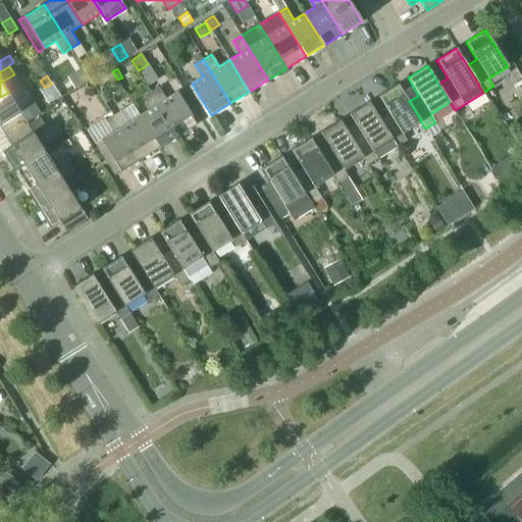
[(392,139),(397,147),(407,141),(402,133),(420,120),(421,120),(409,101),(398,84),(378,96),(389,113),(380,119),(392,139)]
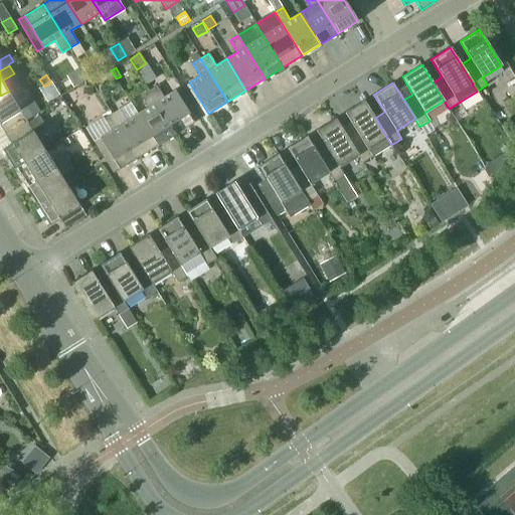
[(83,86),(82,96),(92,97),(93,87),(83,86)]
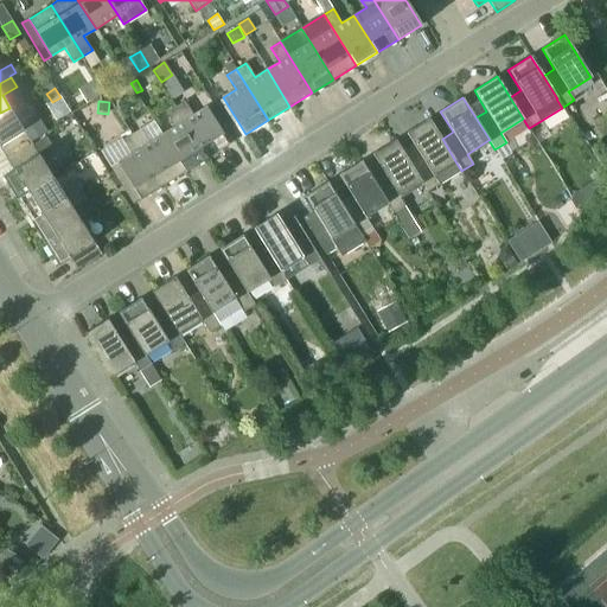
[(184,101),(176,107),(206,158),(230,144),(206,107),(193,115),(184,101)]
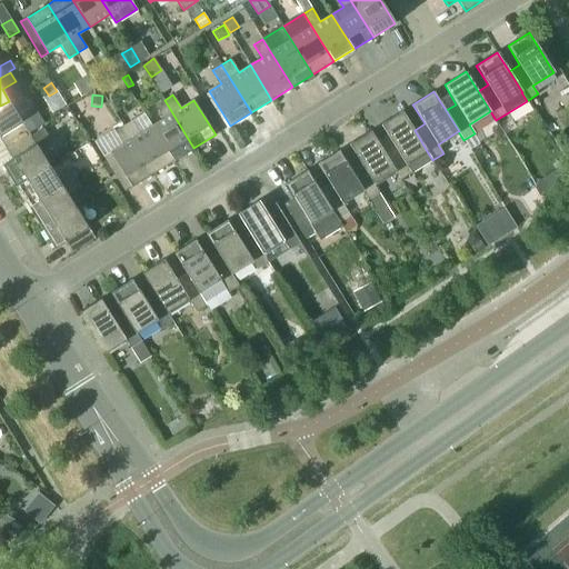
[(152,126),(173,161),(193,148),(165,100),(156,106),(163,119),(152,126)]
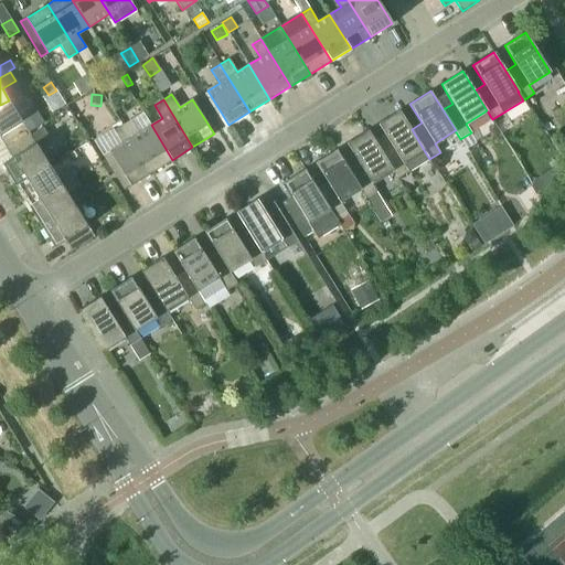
[(22,120),(9,100),(0,105),(0,138),(6,147),(29,132),(29,131),(43,123),(36,112),(22,120)]
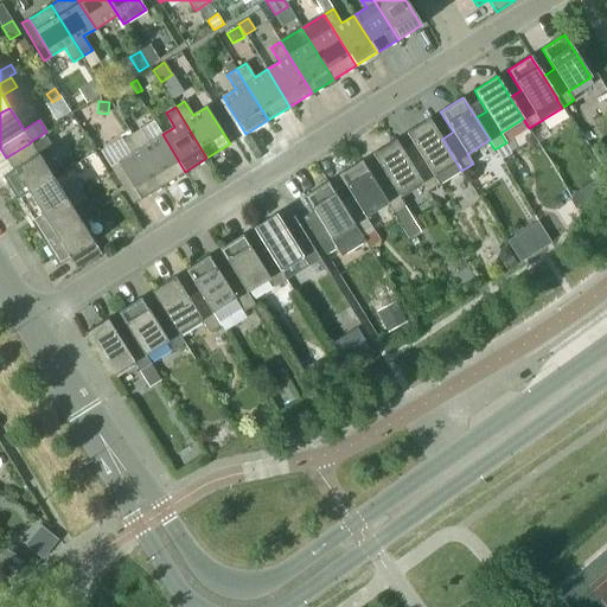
[(455,161),(442,139),(429,119),(406,133),(419,153),(408,160),(422,183),(421,183),(427,192),(439,184),(461,171),(455,161)]
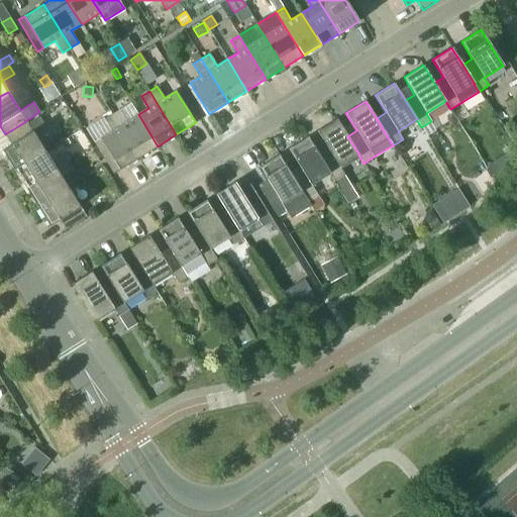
[(112,114),(139,158),(158,146),(138,114),(127,121),(120,109),(112,114)]
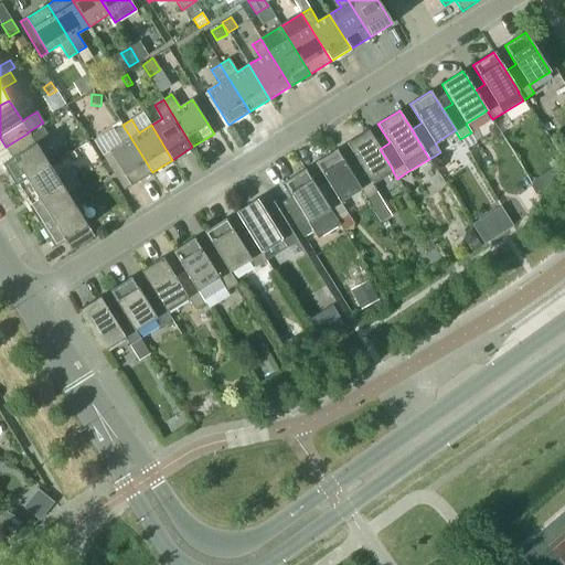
[(152,172),(123,125),(114,130),(123,144),(109,151),(131,185),(152,172)]
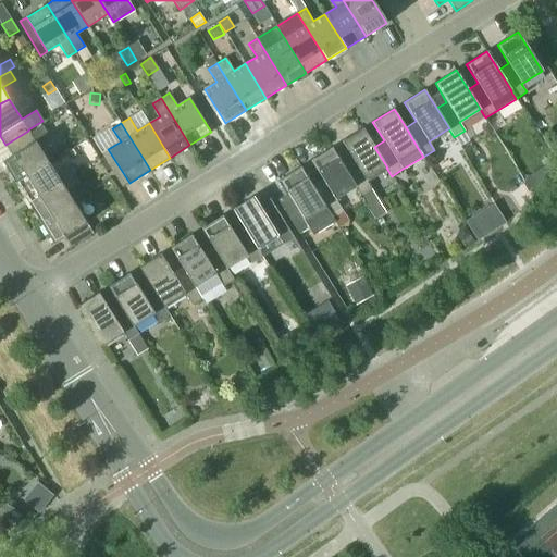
[(2,162),(15,183),(49,162),(36,141),(47,135),(40,125),(29,132),(28,131),(5,145),(12,156),(2,162)]
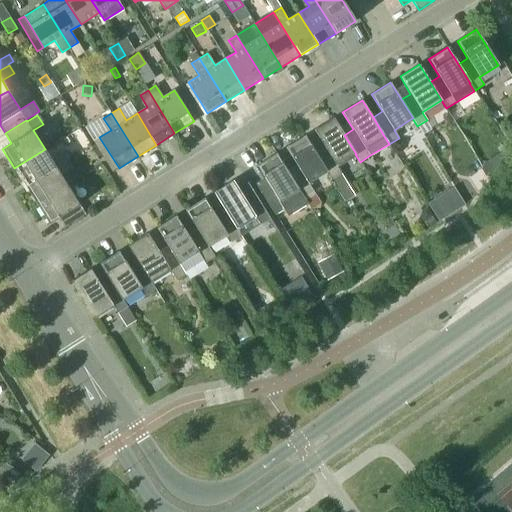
[(356,154),(344,135),(333,118),(314,130),(325,147),(316,153),(315,153),(327,171),(332,179),(342,173),(337,165),(355,154),(356,154)]
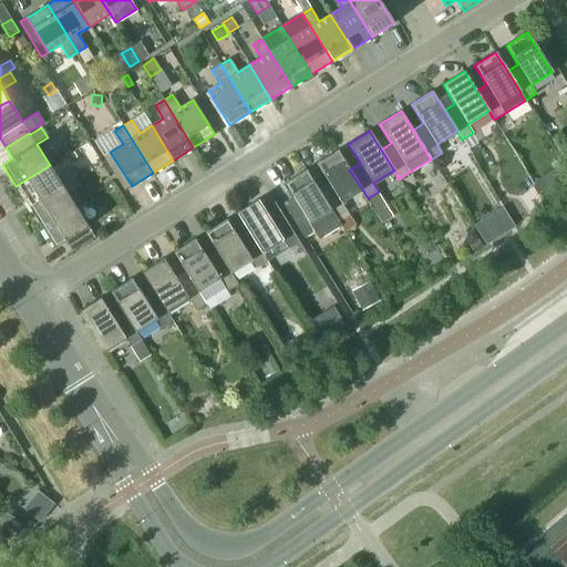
[(341,203),(362,189),(349,169),(350,169),(338,150),(316,163),(328,183),(318,188),(318,189),(331,209),(340,225),(344,232),(354,226),(346,213),(347,212),(341,203)]
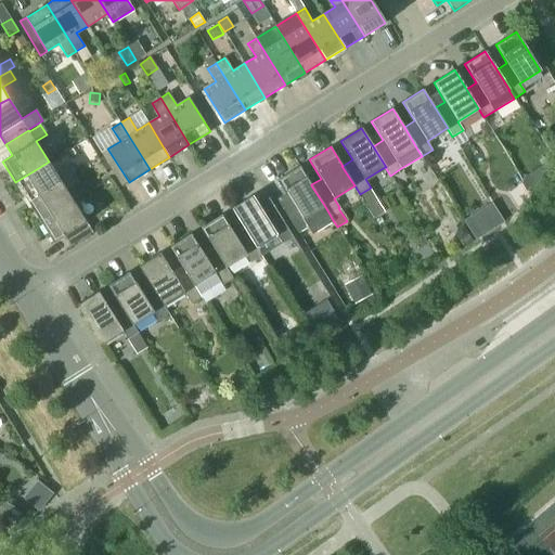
[(15,182),(27,202),(74,173),(68,165),(55,172),(49,162),(15,182)]
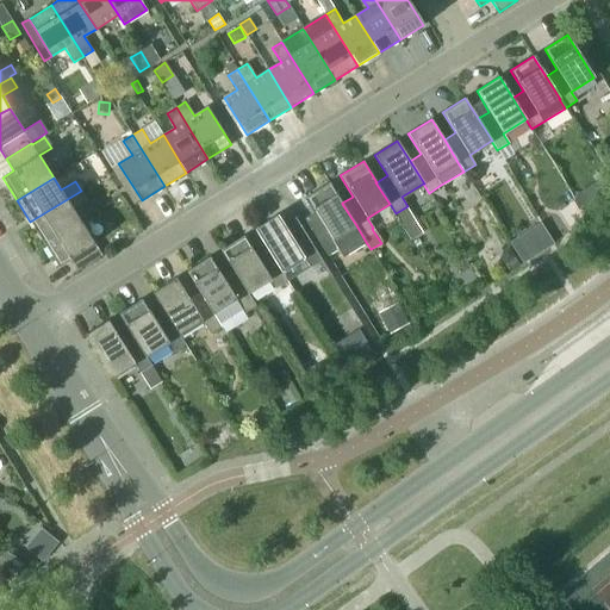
[(319,217),(307,224),(328,256),(336,250),(341,257),(366,242),(356,225),(342,204),(342,203),(329,182),(306,197),(319,217)]
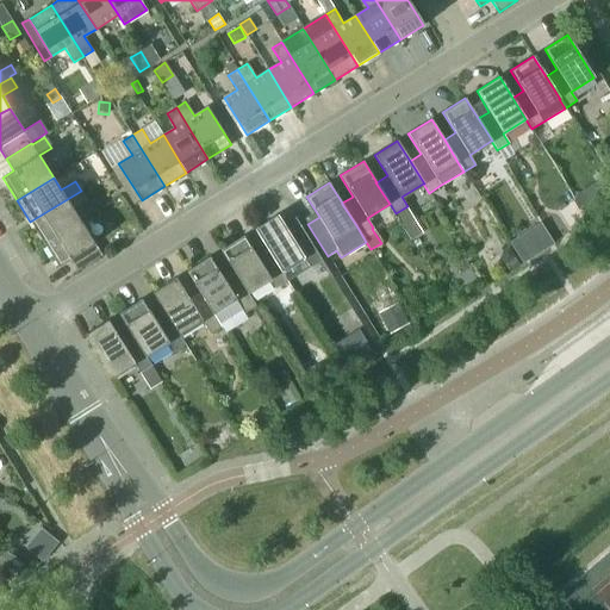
[(30,222),(44,244),(80,222),(73,209),(87,199),(81,191),(30,222)]
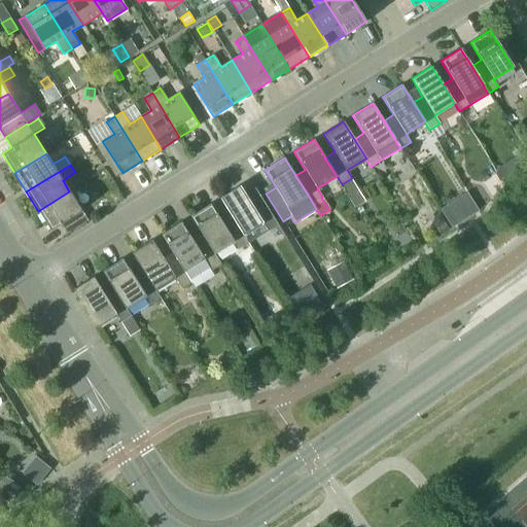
[(497,173),(504,185),(516,178),(508,167),(497,173)]
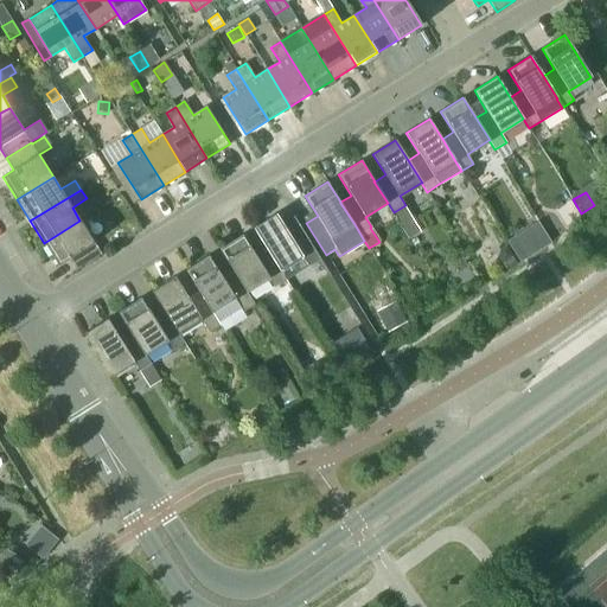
[(253,228),(266,249),(280,270),(302,256),(308,266),(320,259),(300,228),(289,234),(276,213),(253,228)]
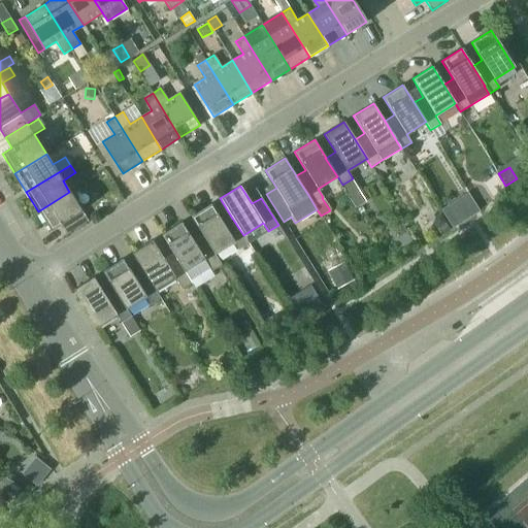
[(358,188),(349,194),(357,207),(366,201),(358,188)]
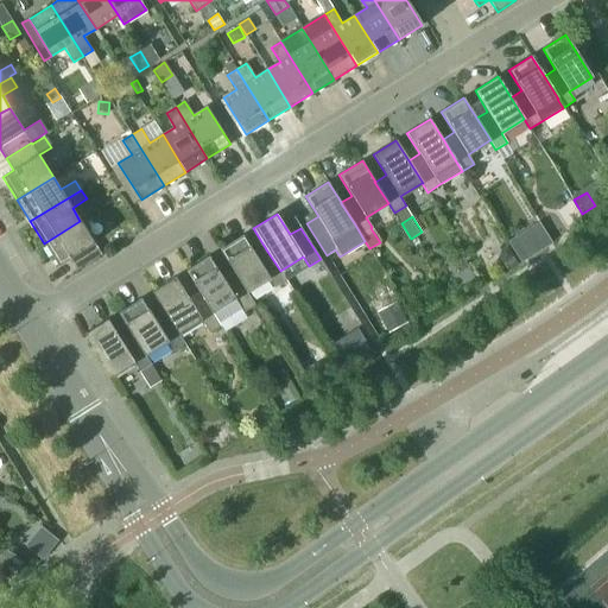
[(542,219),(511,239),(524,259),(555,240),(542,219)]
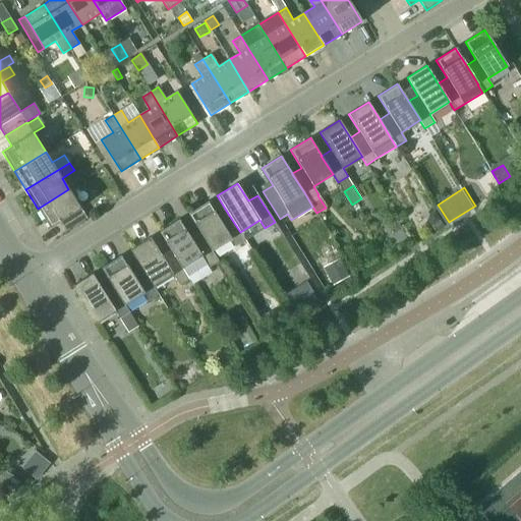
[(68,189),(38,209),(50,228),(59,222),(65,232),(88,219),(68,189)]
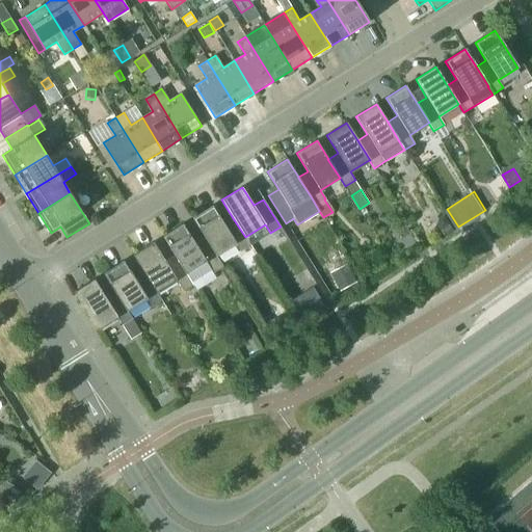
[(192,218),(204,236),(215,256),(216,256),(235,243),(240,251),(250,245),(245,237),(233,218),(223,223),(212,206),(192,218)]
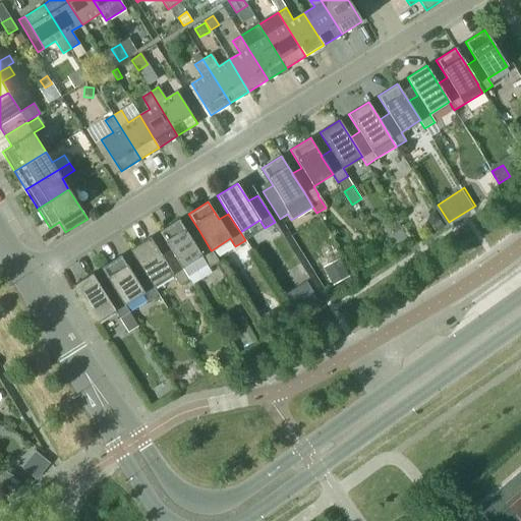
[(436,232),(445,226),(435,211),(429,214),(428,219),(436,232)]
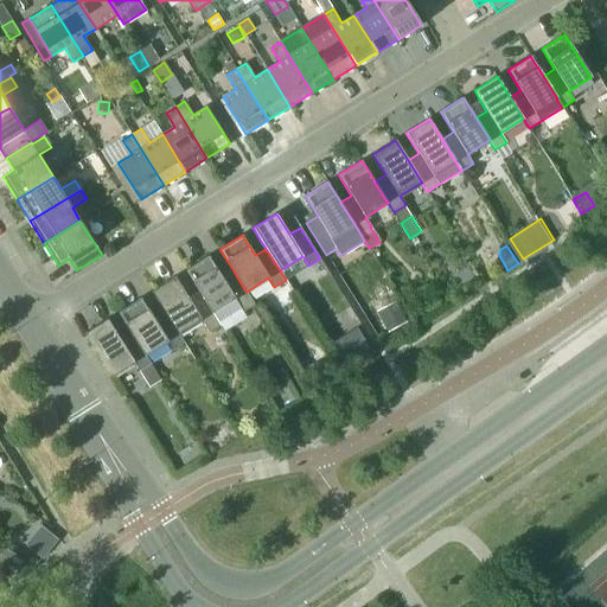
[(255,305),(247,292),(246,292),(232,269),(222,276),(209,256),(185,270),(198,291),(212,313),(212,312),(221,326),(222,328),(244,314),(243,312),(255,305)]
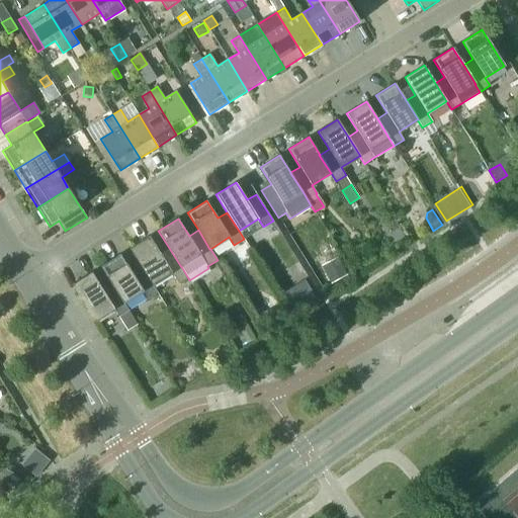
[(181,267),(169,248),(160,254),(149,236),(130,249),(141,266),(152,284),(153,284),(171,273),(178,284),(188,278),(181,266),(181,267)]
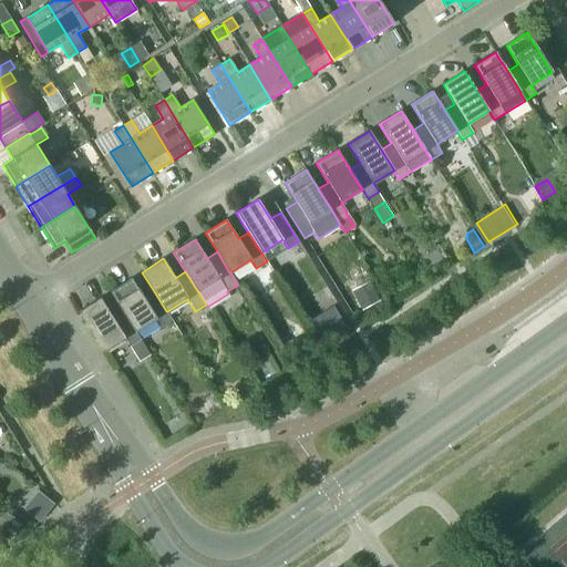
[(173,320),(167,311),(166,311),(154,291),(143,297),(132,278),(110,291),(122,311),(135,331),(156,318),(162,327),(173,320)]
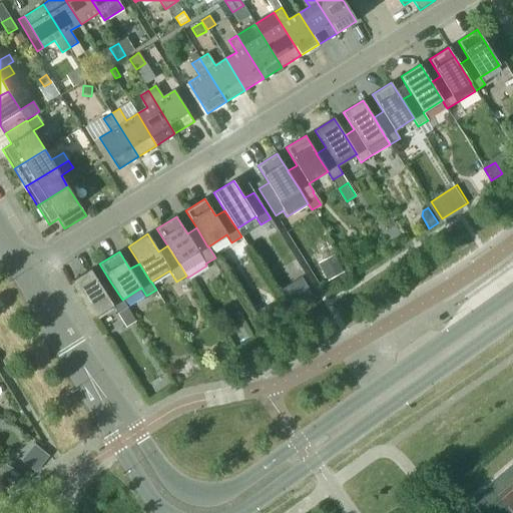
[(319,265),(328,281),(342,273),(334,257),(319,265)]
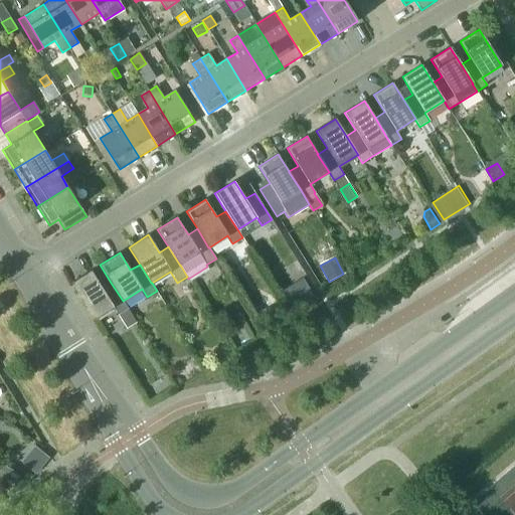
[(91,271),(71,283),(94,319),(113,307),(118,315),(128,309),(123,301),(111,283),(102,288),(91,271)]
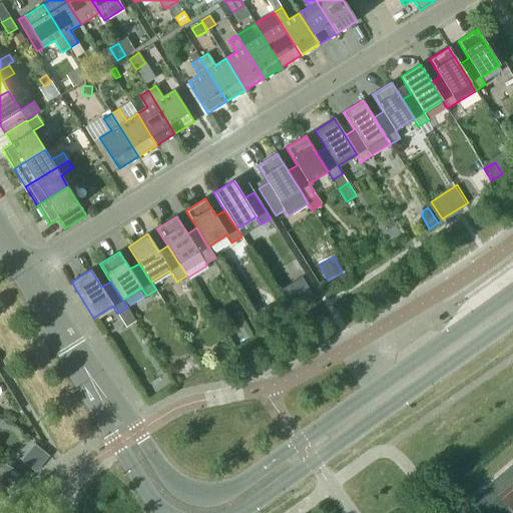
[(252,334),(244,321),(237,325),(244,338),(252,334)]
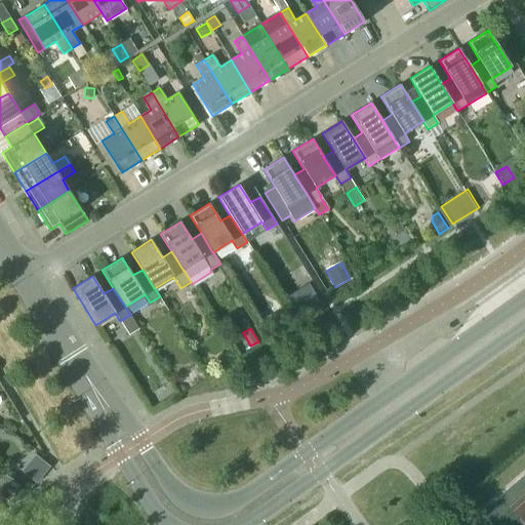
[(21,485),(4,474),(0,480),(0,493),(9,500),(21,485)]
